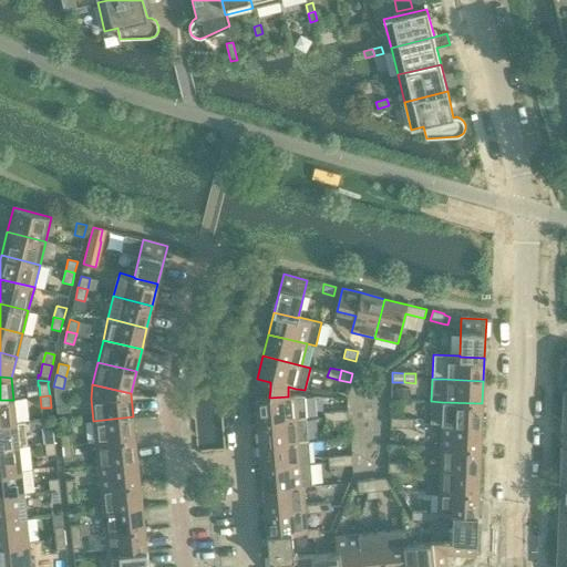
[(256,399),(258,422),(307,419),(305,395),(296,395),(265,398),(256,399)]
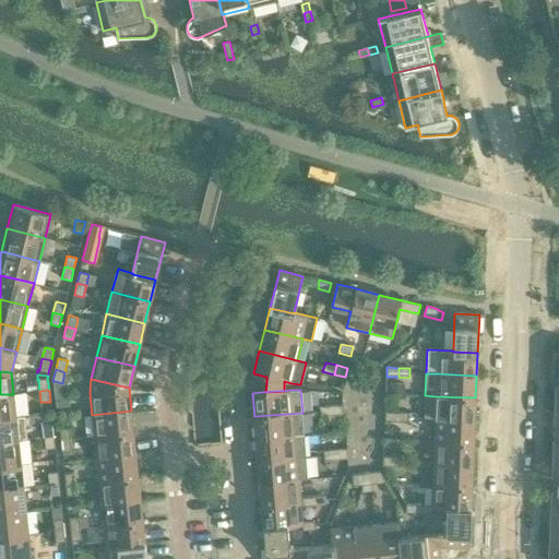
[(0,394),(0,418),(16,417),(13,394),(0,394)]
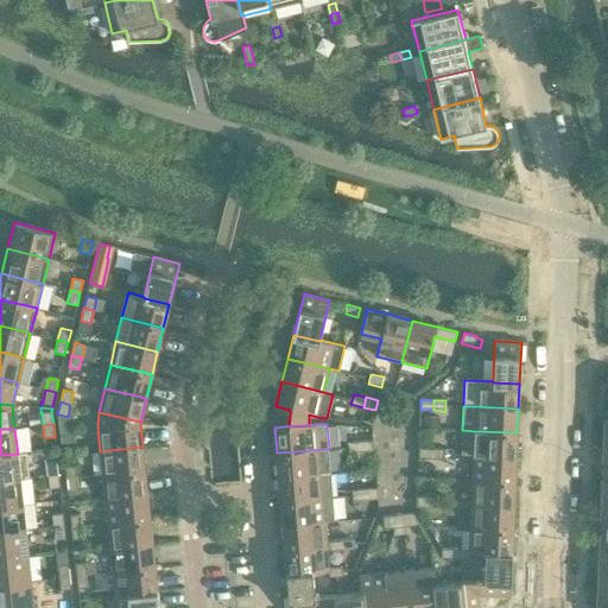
[(462,430),(462,455),(474,455),(517,456),(517,432),(474,431),(462,430)]
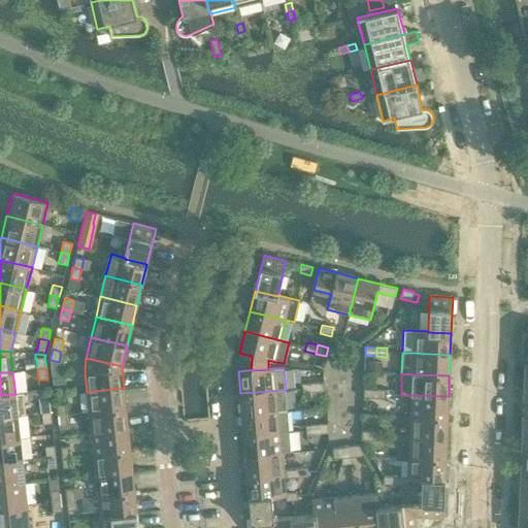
[(324,382),(314,383),(314,392),(325,391),(324,382)]
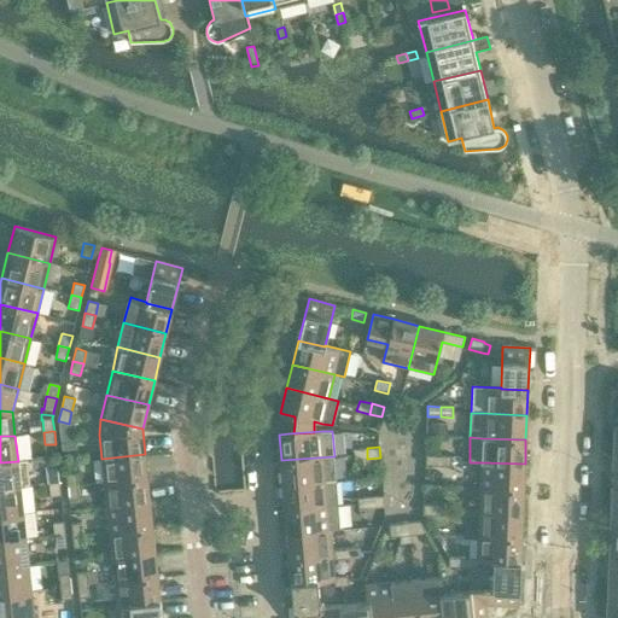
[(367,459),(367,448),(354,449),(355,460),(367,459)]
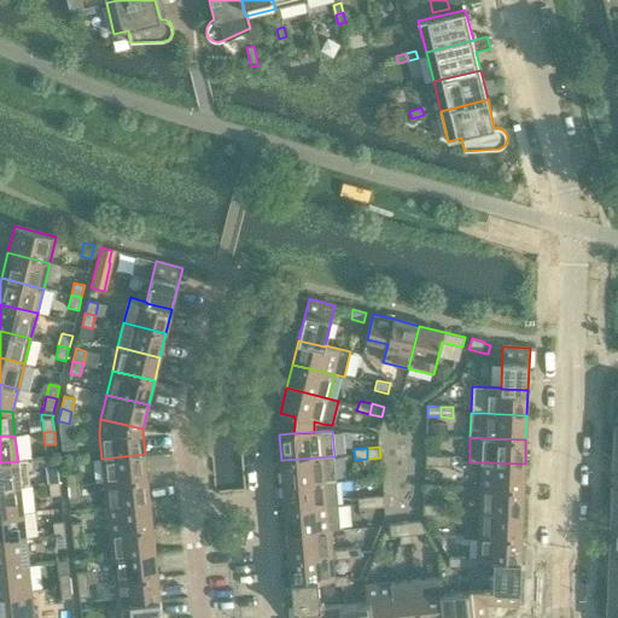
[(101,459),(104,483),(147,479),(145,454),(101,459)]
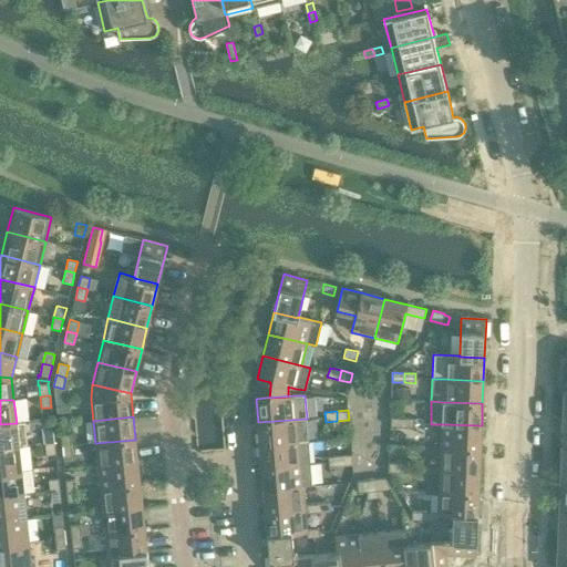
[(390,428),(402,428),(402,418),(391,418),(390,428)]
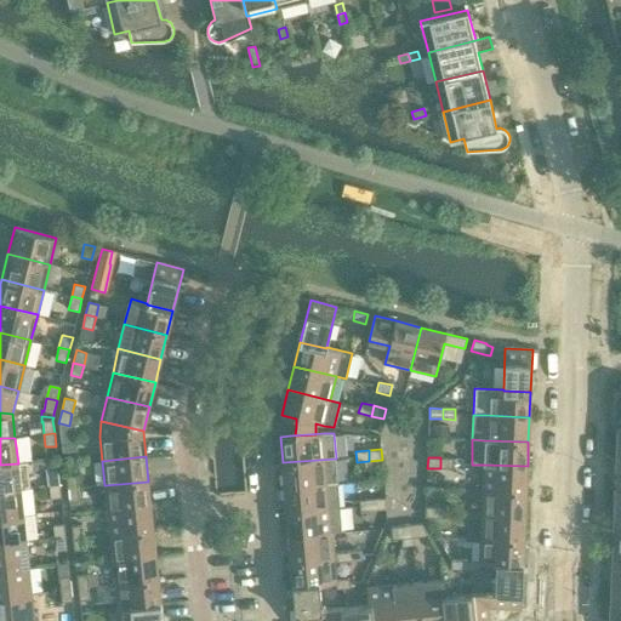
[(440,457),(440,468),(453,469),(454,459),(440,457)]
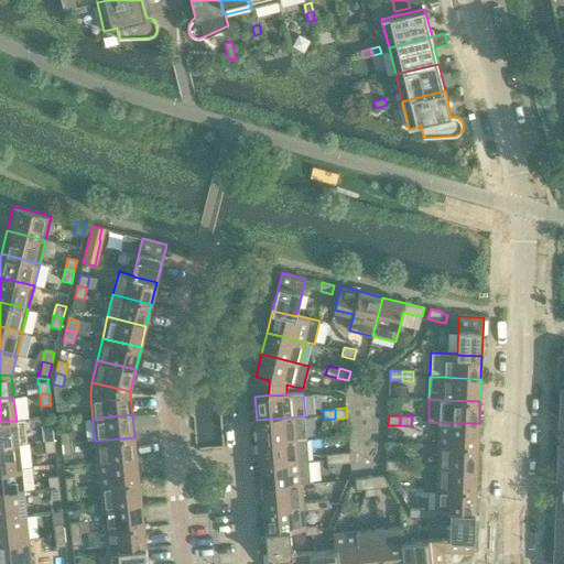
[(257,420),(258,443),(306,438),(305,416),(257,420)]
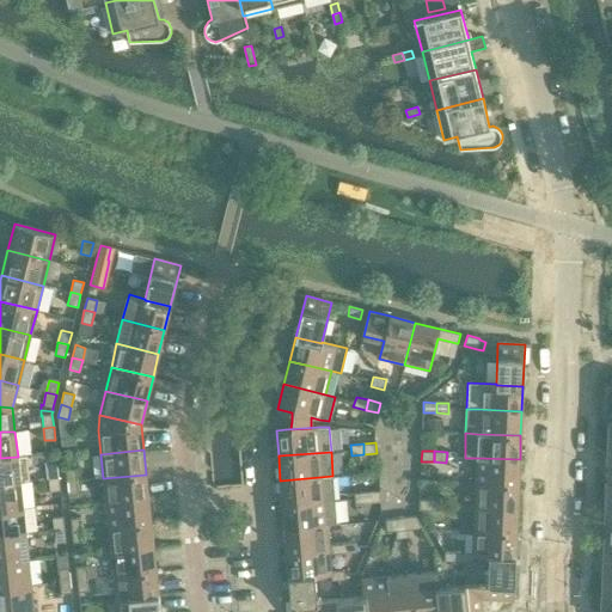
[(0,458),(0,484),(20,482),(30,481),(28,456),(18,457),(0,458)]
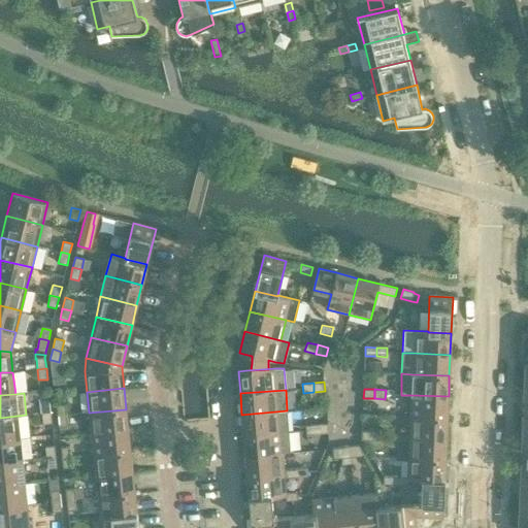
[(411,395),(410,416),(448,418),(449,396),(411,395)]
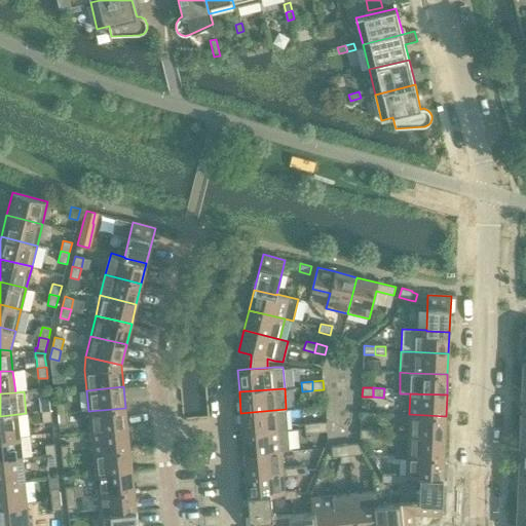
[(40,401),(41,412),(50,411),(49,400),(40,401)]
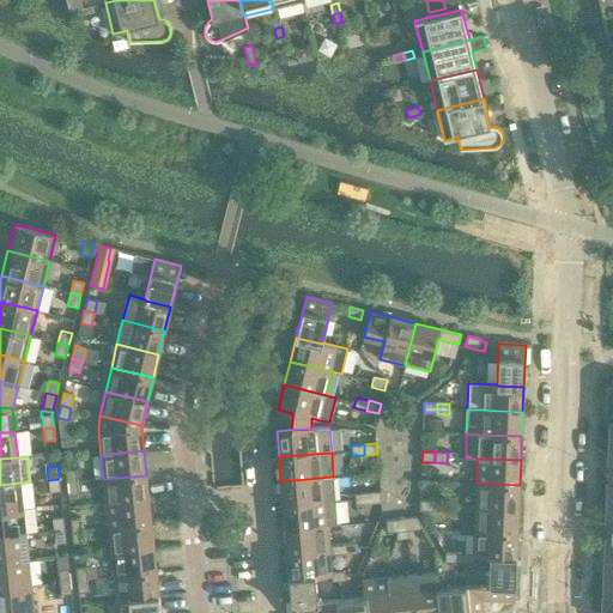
[(65,471),(67,484),(77,483),(76,469),(65,471)]
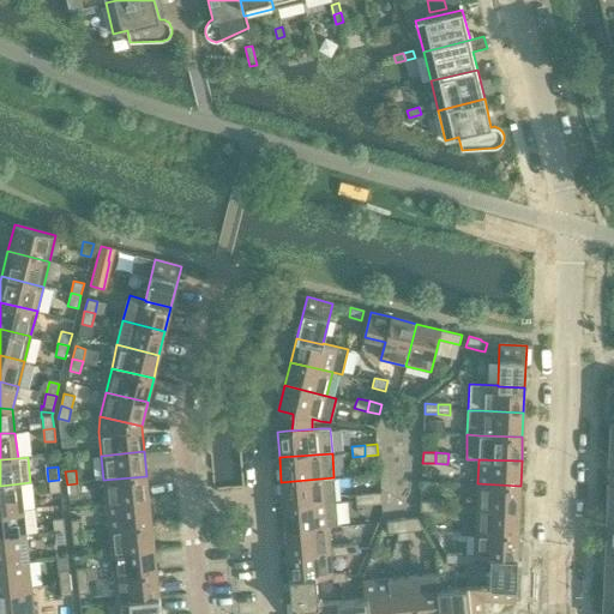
[(103,480),(106,505),(149,500),(146,476),(103,480)]
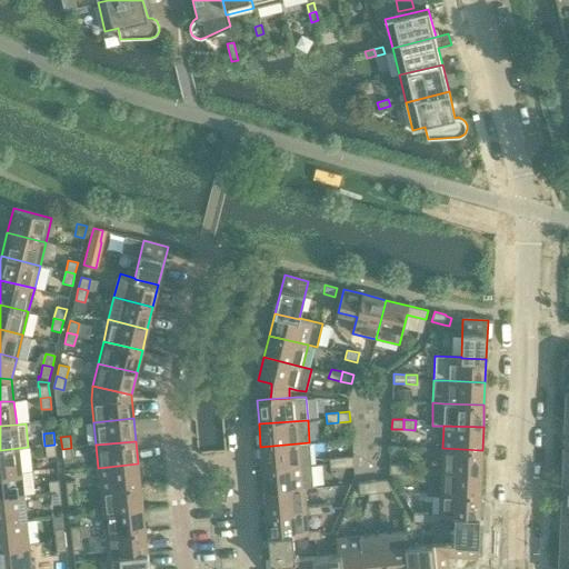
[(260,447),(262,469),(311,465),(309,442),(260,447)]
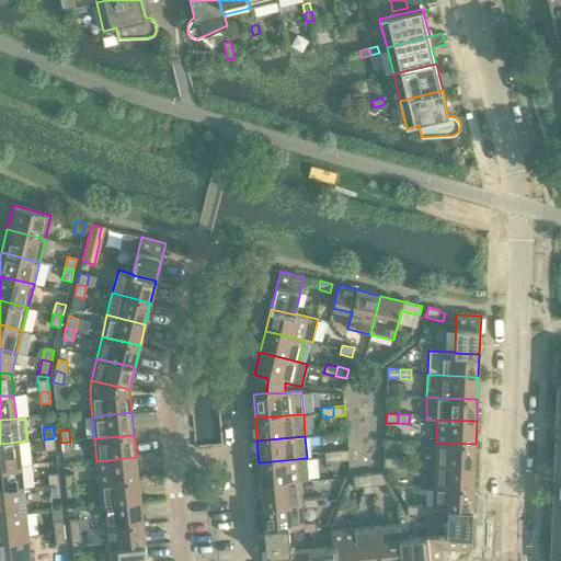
[(54,438),(44,439),(46,450),(55,449),(54,438)]
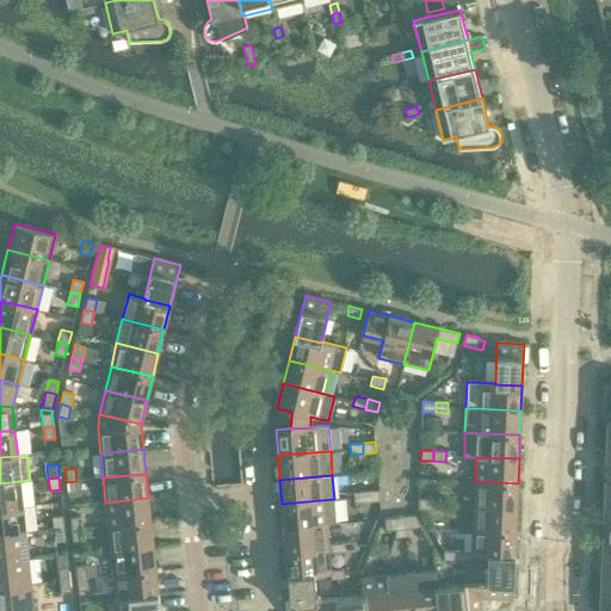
[(0,483),(0,508),(23,507),(20,481),(0,483)]
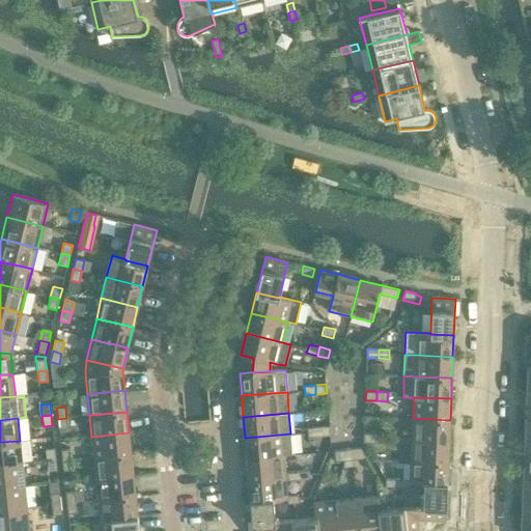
[(66,418),(58,419),(59,429),(67,428),(66,418)]
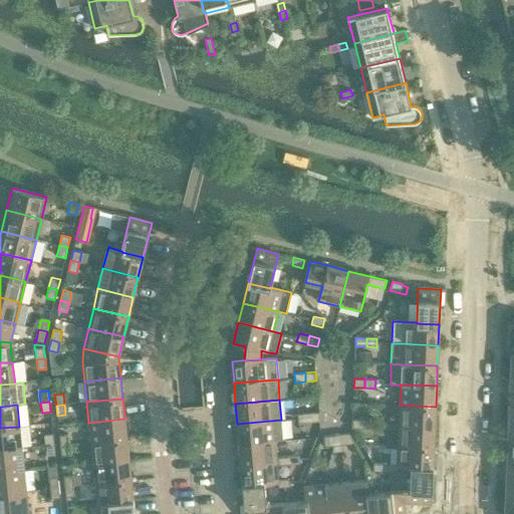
[(400,405),(399,426),(435,427),(436,407),(400,405)]
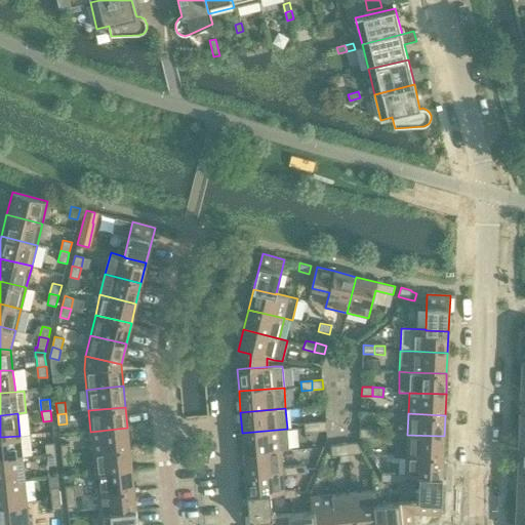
[(326,421),(315,422),(316,432),(326,431),(326,421)]
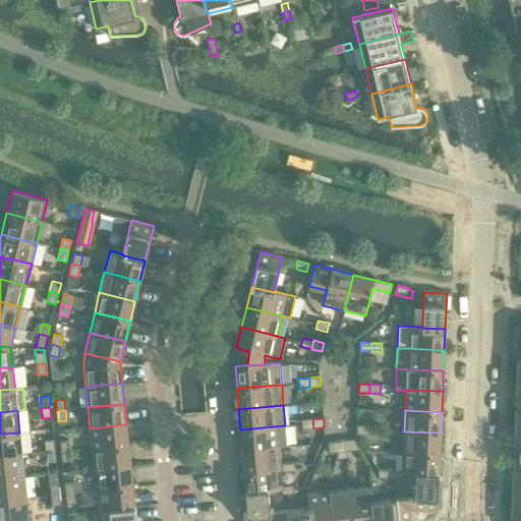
[(313,428),(312,419),(301,420),(302,429),(313,428)]
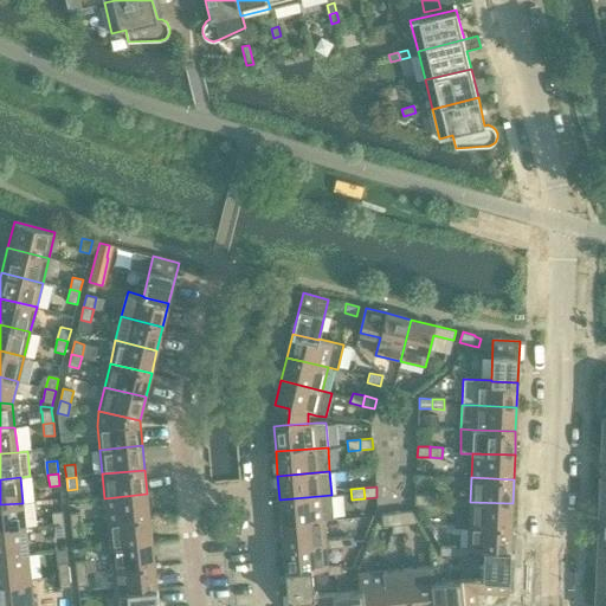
[(104,498),(108,522),(149,517),(147,494),(104,498)]
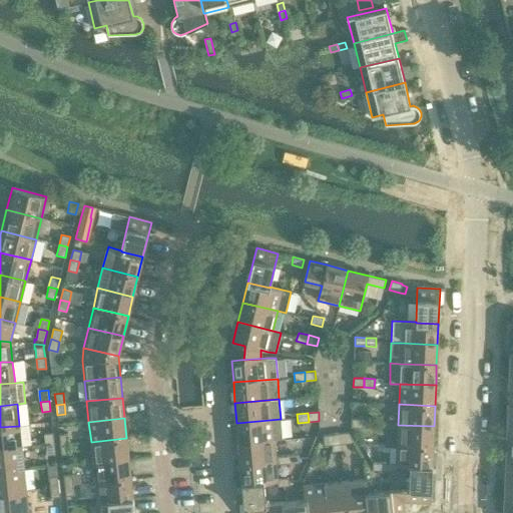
[(281,419),(236,423),(238,443),(275,440),(283,440),(281,419)]
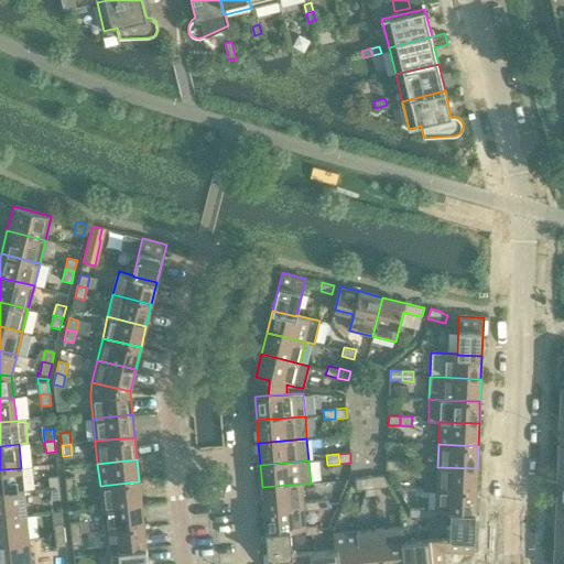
[(387,469),(398,470),(399,461),(387,461),(387,469)]
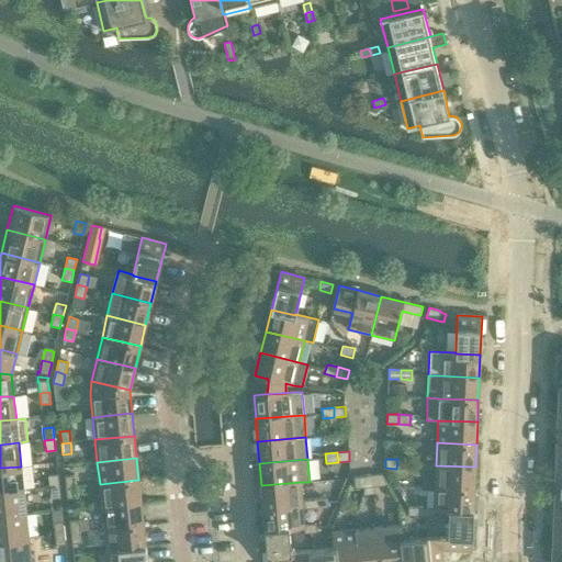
[(397,459),(396,469),(408,469),(408,460),(397,459)]
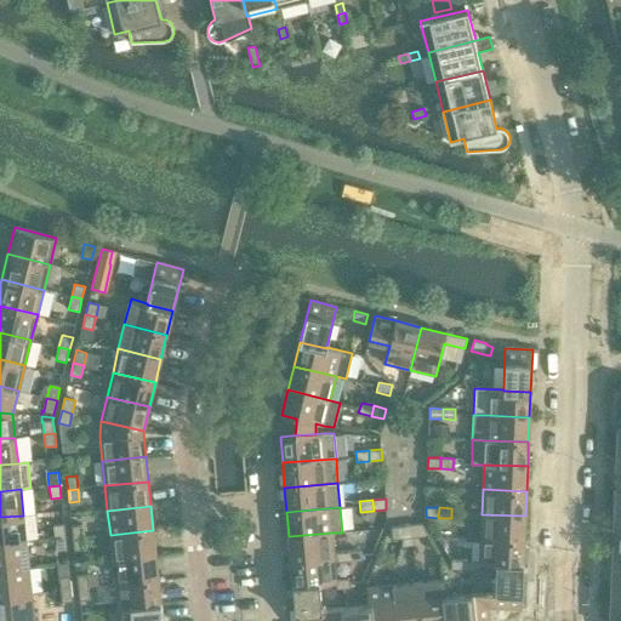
[(482,514),(480,539),(524,541),(525,516),(482,514)]
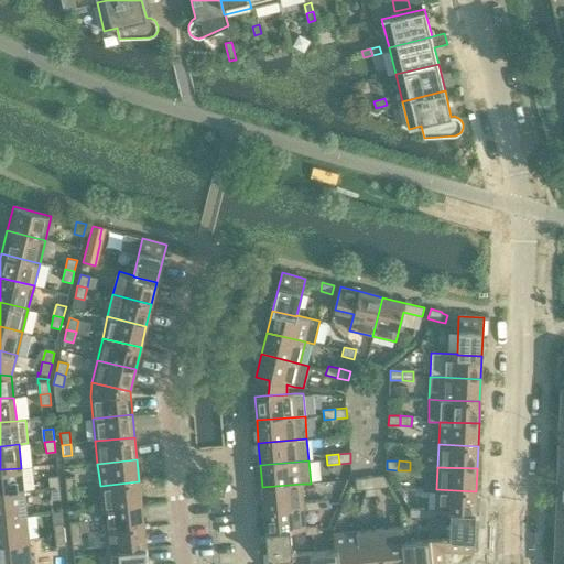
[(0,469),(0,494),(24,491),(21,468),(0,469)]
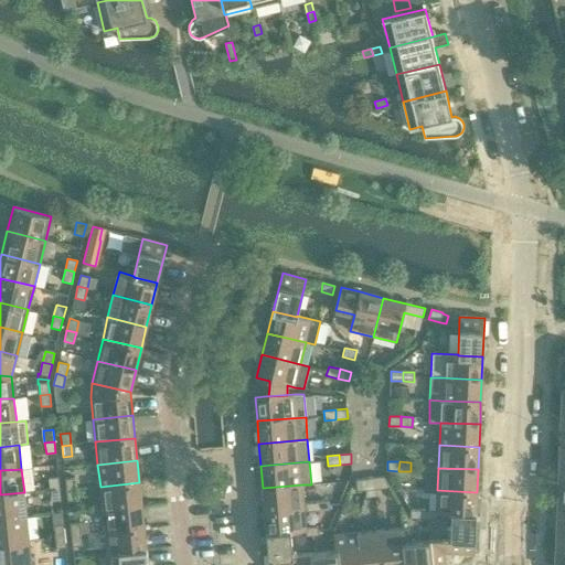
[(49,478),(50,490),(60,489),(59,477),(49,478)]
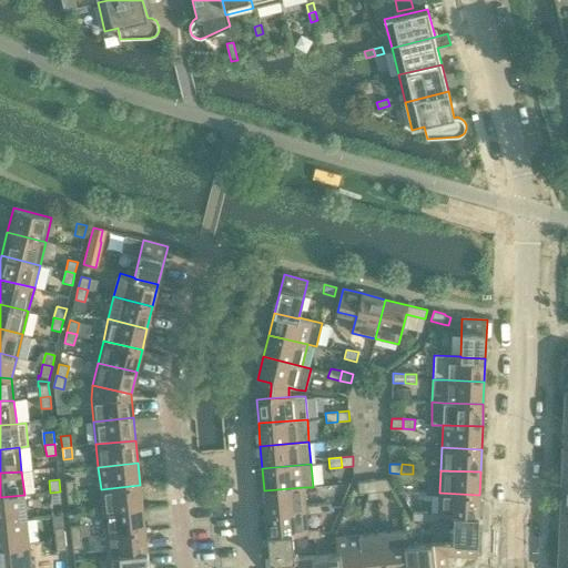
[(385,479),(376,480),(377,492),(392,490),(385,479)]
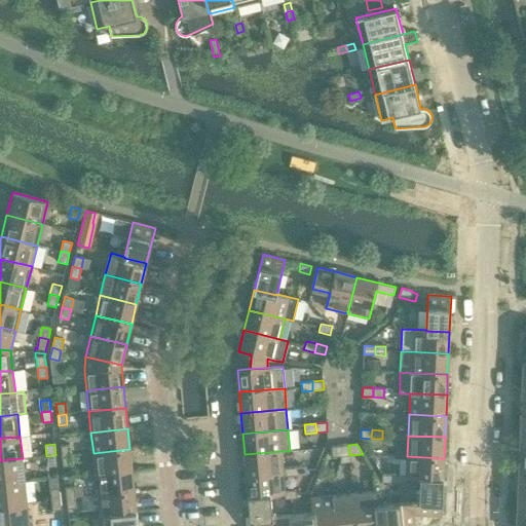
[(61,445),(62,456),(71,455),(70,445),(61,445)]
